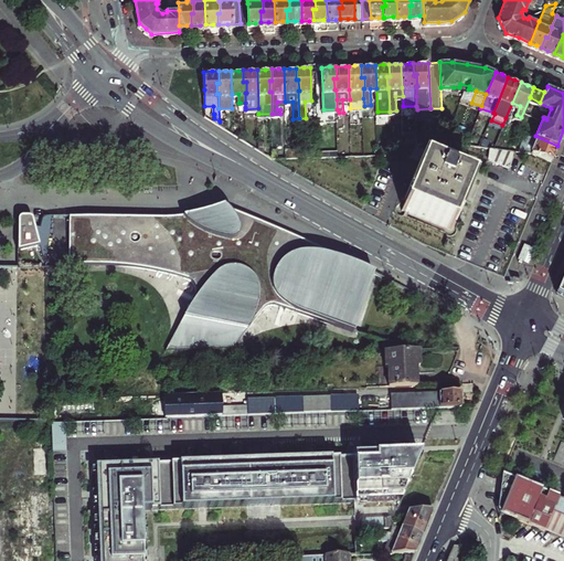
[(418,129),(404,130),(405,149),(418,143),(418,129)]
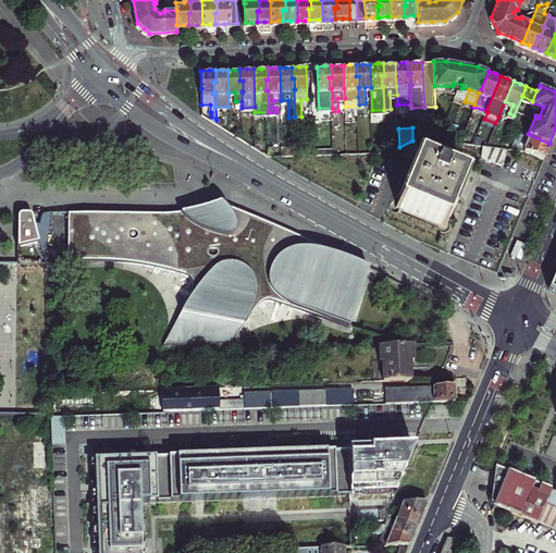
[(528,140),(524,148),(534,152),(543,156),(545,157),(548,148),(550,144),(528,134),(521,132),(519,136),(528,140)]
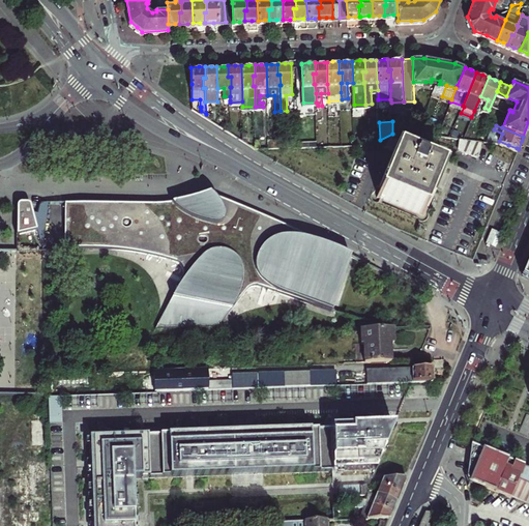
[(485,139),(459,136),(458,146),(477,155),(485,139)]
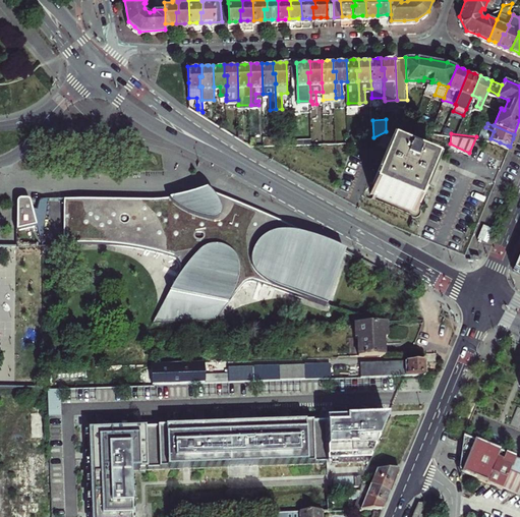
[(278,142),(277,135),(264,135),(264,144),(278,142)]
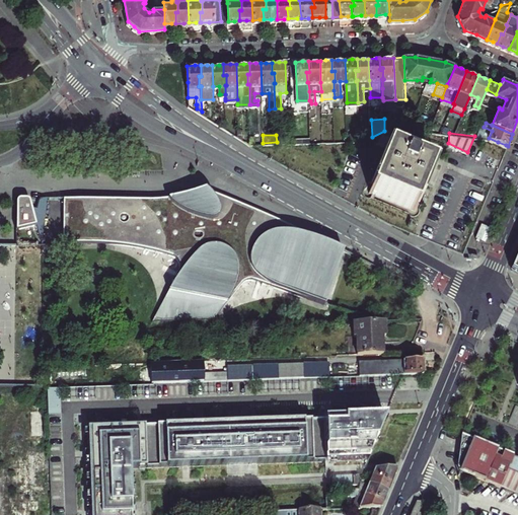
[(432,163),(387,145),(370,189),(414,207),(423,186),(432,163)]
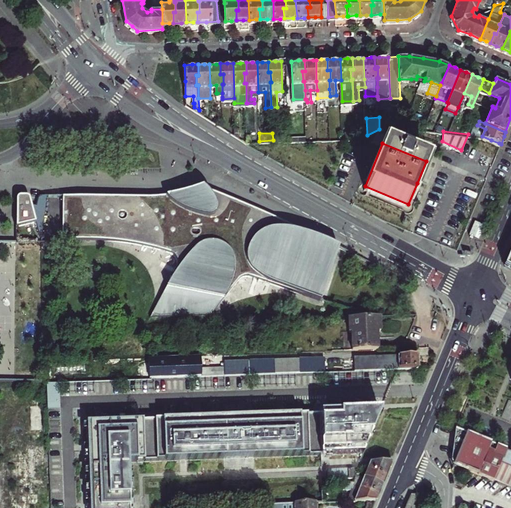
[(150,193),(64,193),(63,238),(124,238),(135,239),(152,243),(172,250),(174,252),(175,254),(178,263),(166,282),(153,310),(150,315),(211,312),(237,277),(240,273),(245,272),(250,273),(295,288),(321,297),(338,245),(208,187),(201,186),(197,185),(192,186),(177,191),(166,192),(150,193)]
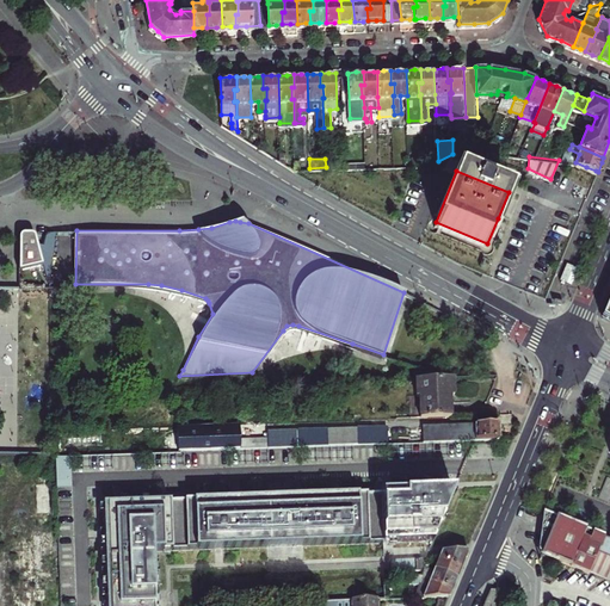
[(44,261),(44,241),(38,241),(36,230),(35,229),(24,229),(23,229),(22,230),(20,232),(20,234),(20,267),(44,261)]
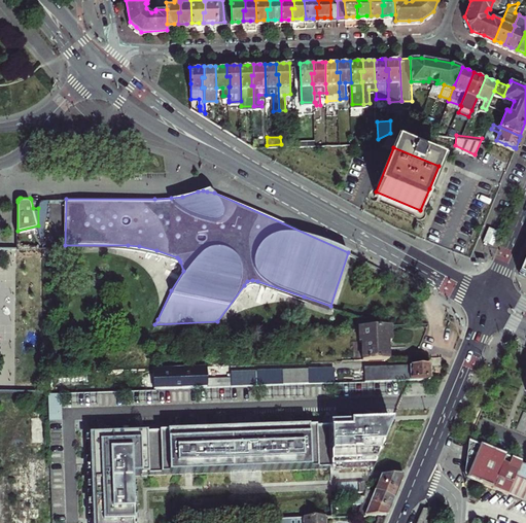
[(40,200),(38,208),(38,225),(43,244),(49,199),(42,198),(41,199),(40,200)]
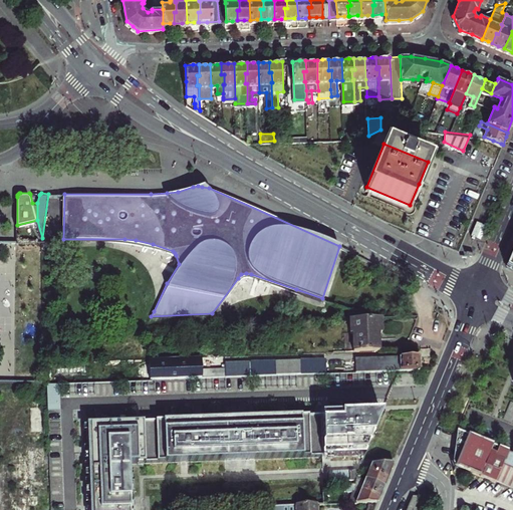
[(482,222),(477,220),(471,235),(476,237),(477,235),(482,222)]
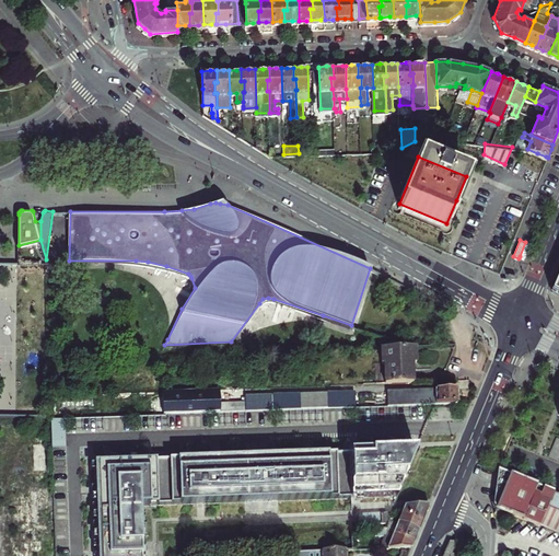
[(417,360),(416,345),(382,346),(382,362),(384,361),(385,381),(414,380),(414,360),(417,360)]
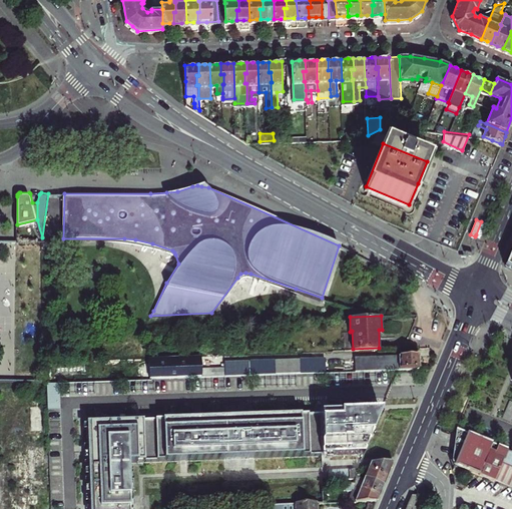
[(341,357),(342,370),(398,368),(420,367),(420,361),(419,354),(341,357)]
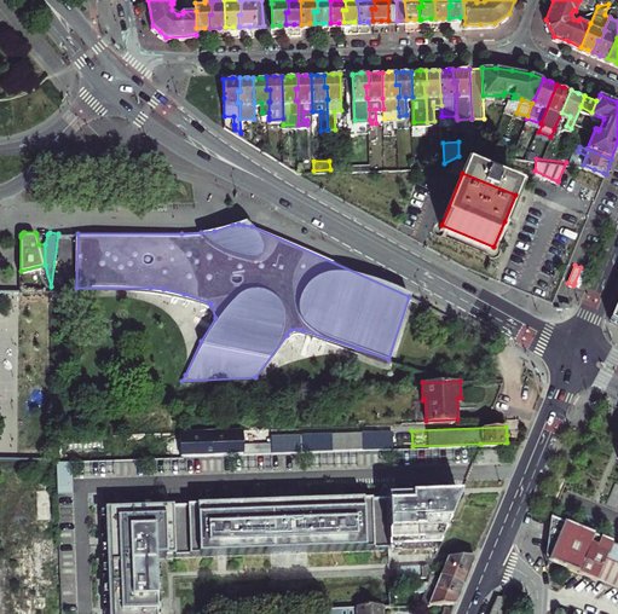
[(213,433),(180,434),(180,453),(272,451),(324,450),(393,447),(392,430),(319,433),(271,434),(271,441),(242,441),(242,432),(213,433)]
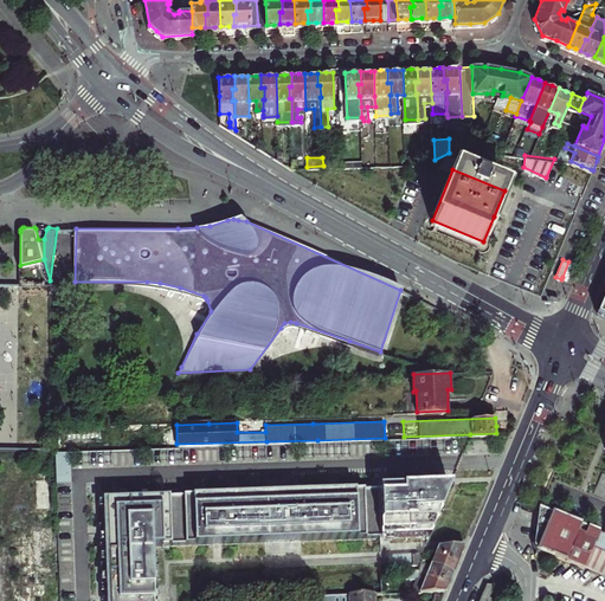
[(459,459),(458,440),(385,443),(386,460),(459,459)]
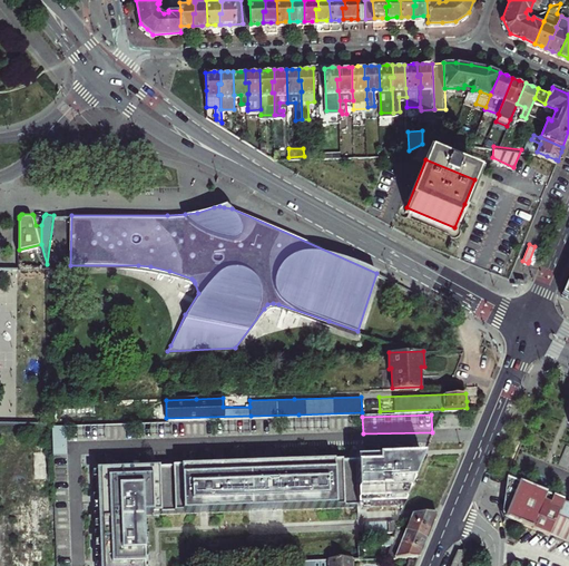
[(67,421),(50,421),(50,451),(68,451),(67,421)]
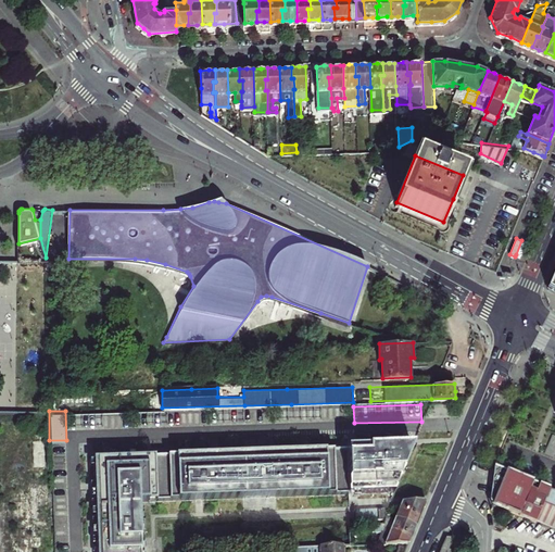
[(48,463),(47,435),(32,436),(33,463),(48,463)]
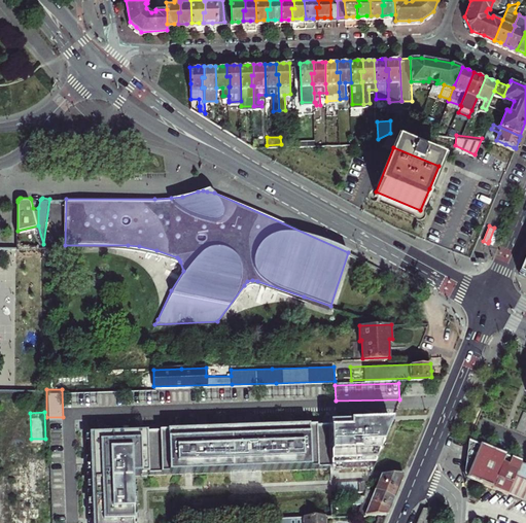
[(91,431),(93,522),(133,522),(132,472),(374,462),(391,421),(91,431)]
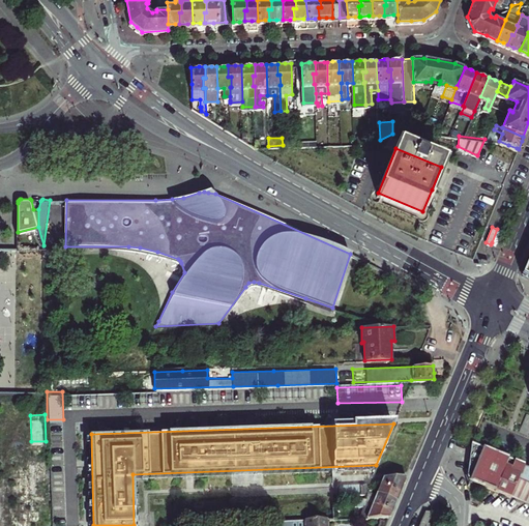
[(528,466),(524,464),(524,463),(472,442),(471,479),(487,486),(512,496),(512,495),(528,501),(528,466)]
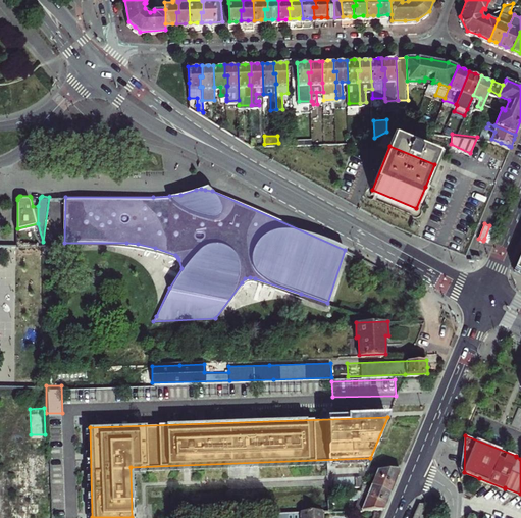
[(397,474),(401,467),(374,468),(371,475),(376,475),(394,482),(397,474)]
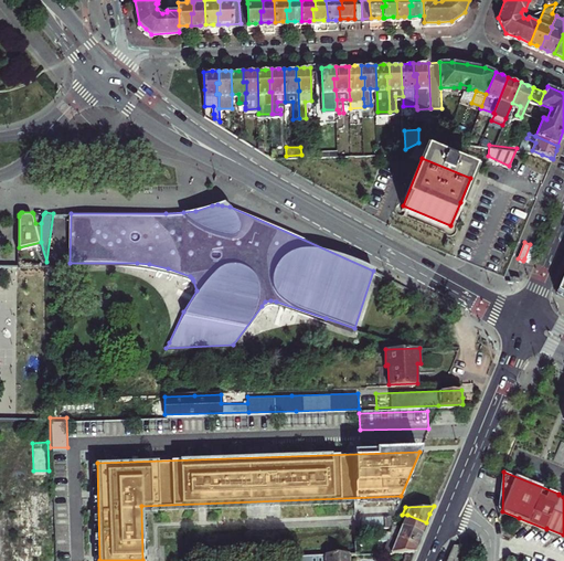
[(362,526),(386,525),(386,515),(386,514),(362,515),(362,526)]
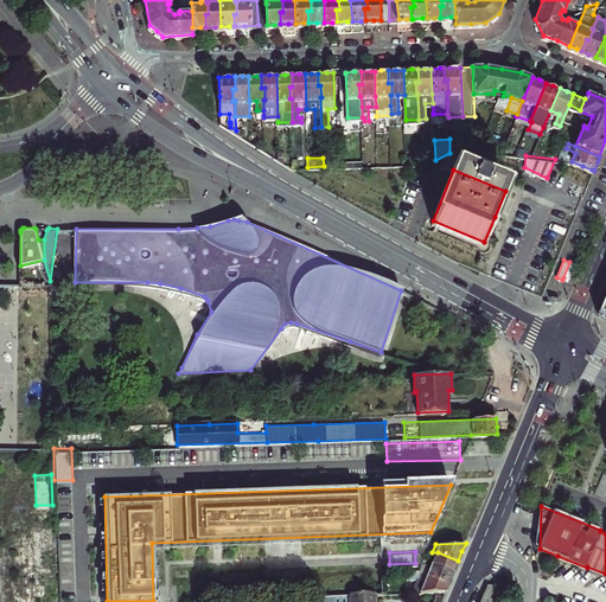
[(457,565),(458,561),(438,552),(432,552),(415,552),(415,563),(421,563),(423,557),(454,570),(457,565)]
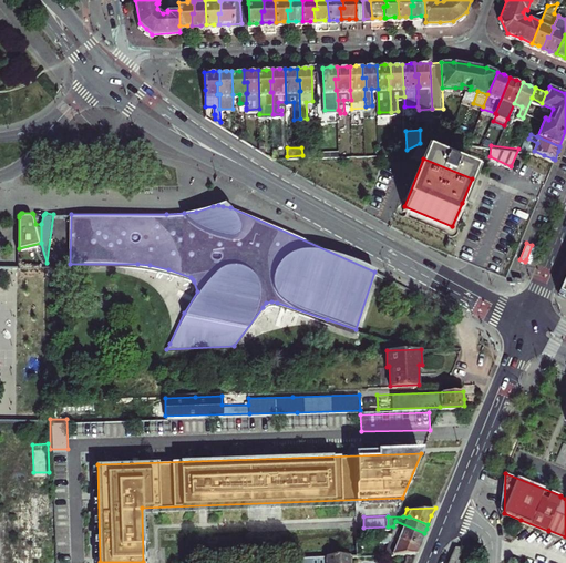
[(395,521),(393,526),(391,531),(379,532),(379,540),(389,540),(390,536),(401,535),(420,544),(422,539),(424,533),(395,521)]
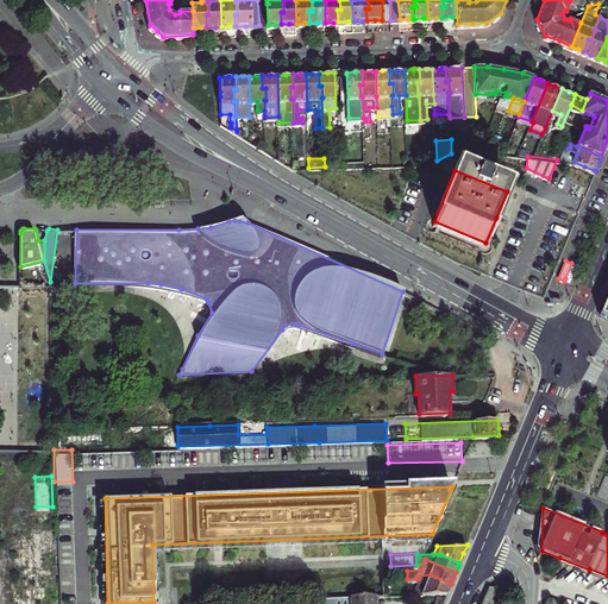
[(406,593),(447,591),(450,587),(451,584),(431,574),(419,576),(418,579),(413,590),(406,590),(406,593)]
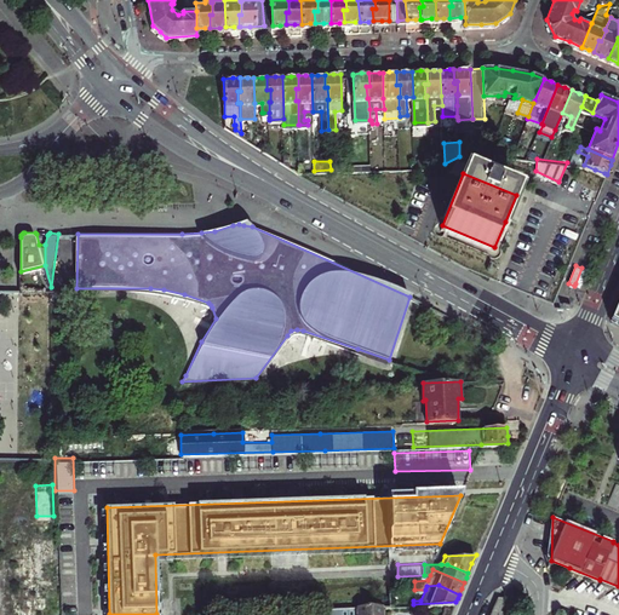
[(491,614),(514,614),(515,609),(529,610),(531,596),(499,598),(491,614)]
